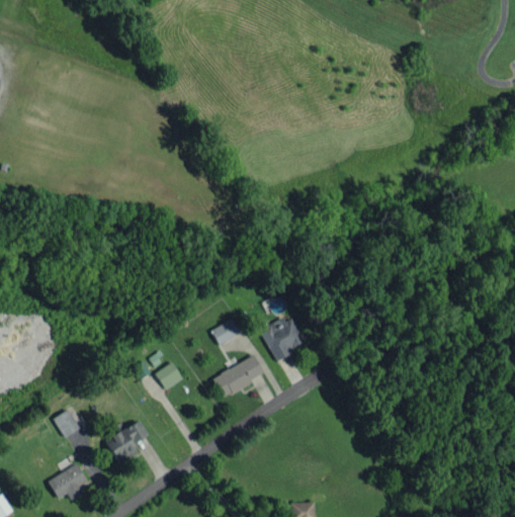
[(261,331),(277,361),(292,353),(289,349),(305,341),(291,315),(261,331)]
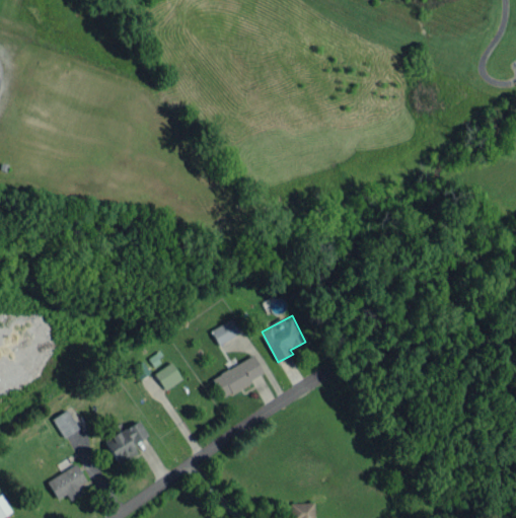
[(220,345),(241,334),(233,319),(212,330),(220,345)]
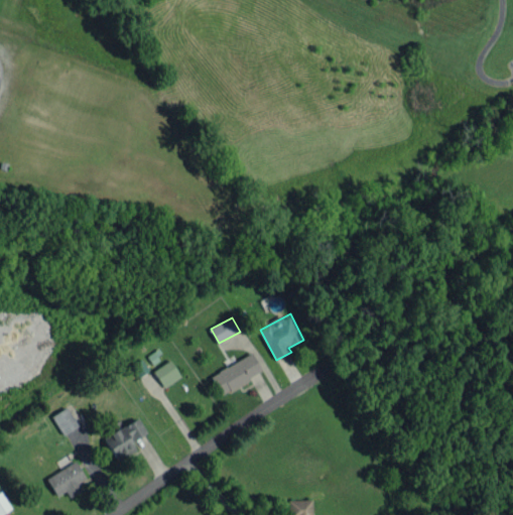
[(264,374),(255,355),(212,375),(222,395),(264,374)]
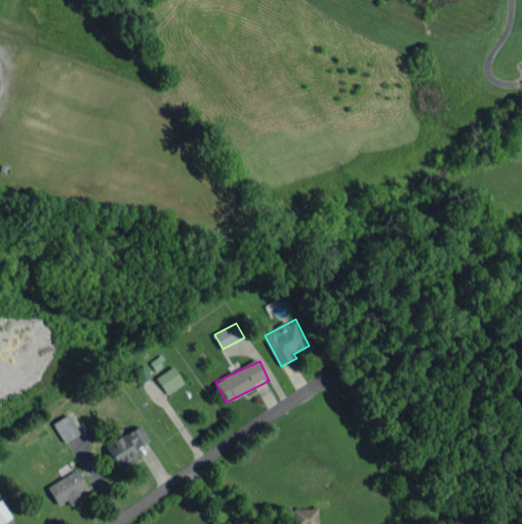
[(158,378),(169,395),(186,384),(174,367),(158,378)]
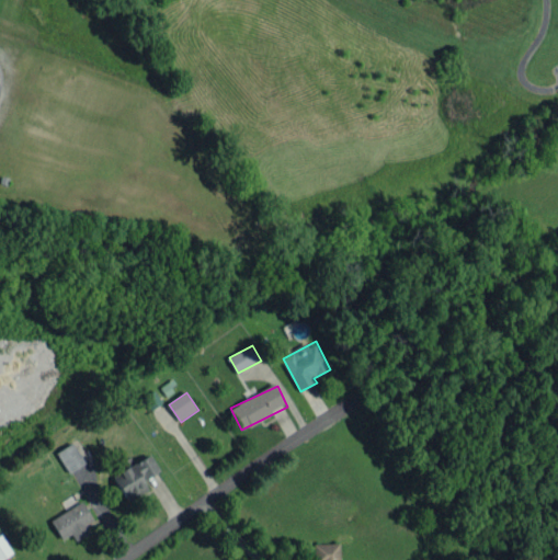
[(70,473),(87,464),(73,443),(57,453),(70,473)]
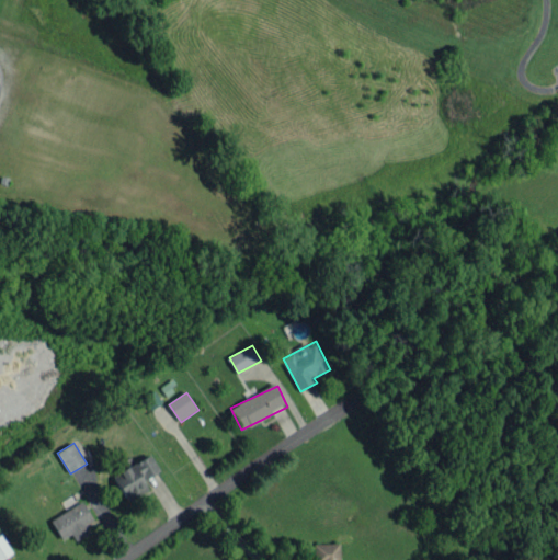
[(145,481),(161,471),(152,455),(115,476),(129,502),(150,491),(145,481)]
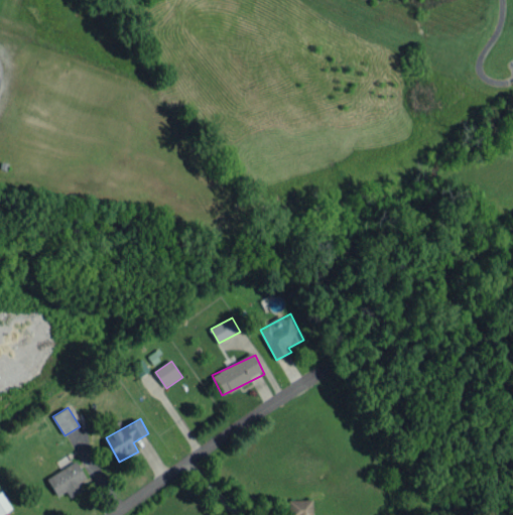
[(59,497),(68,492),(71,498),(85,490),(80,483),(87,479),(76,462),(47,479),(59,497)]
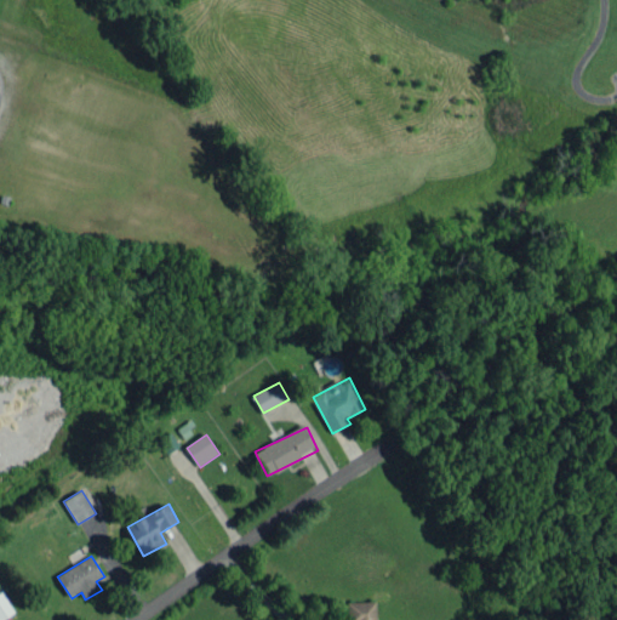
[(3,619),(16,613),(4,592),(0,593),(0,619),(3,619)]
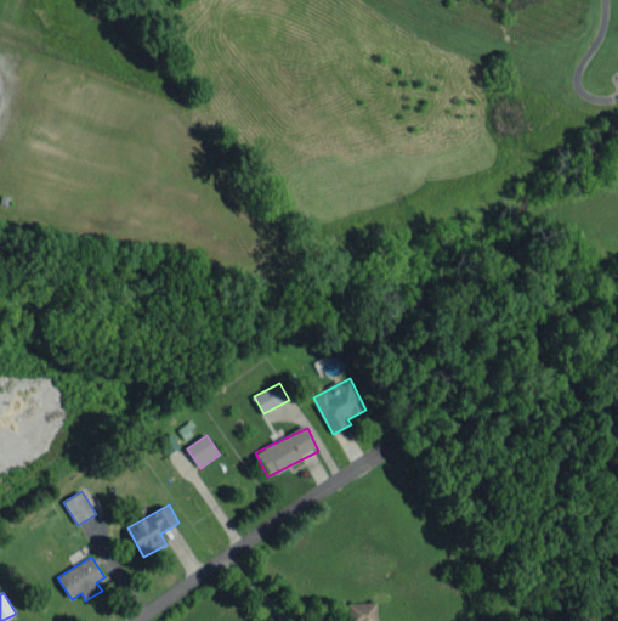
[(378,620),(378,603),(350,604),(350,620),(378,620)]
